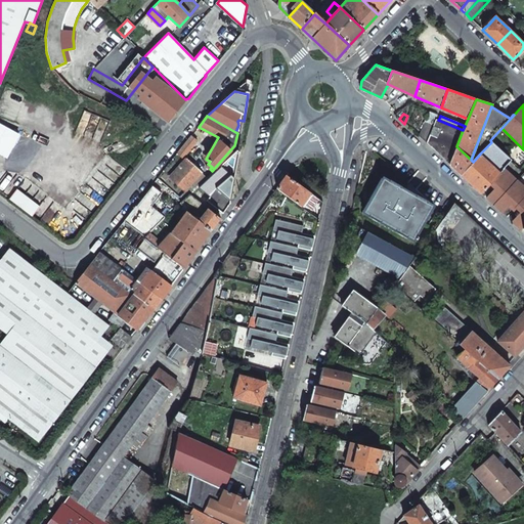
[(433,125),(426,143),(449,164),(456,146),(463,130),(438,120),(436,120),(435,119),(433,125)]
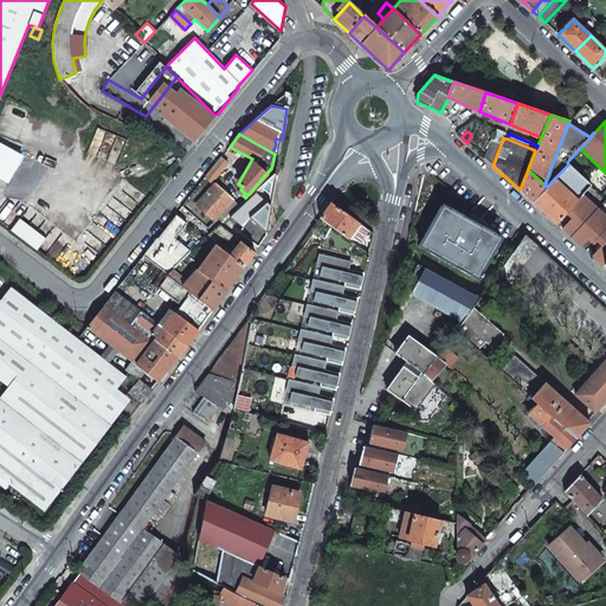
[(501,144),(491,141),(483,158),(492,166),(501,144)]
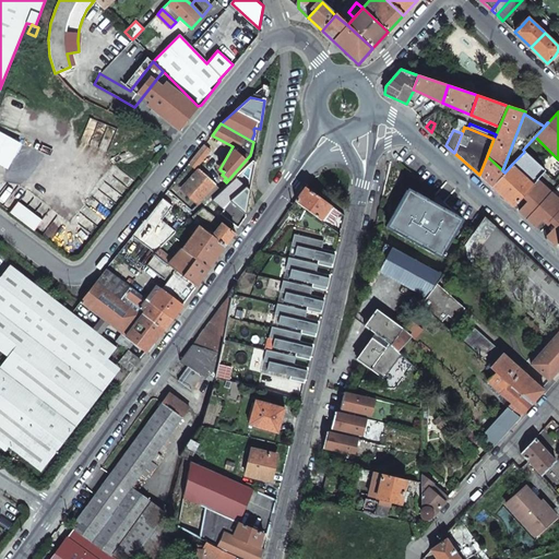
[(189,164),(195,168),(210,150),(206,147),(204,145),(189,164)]
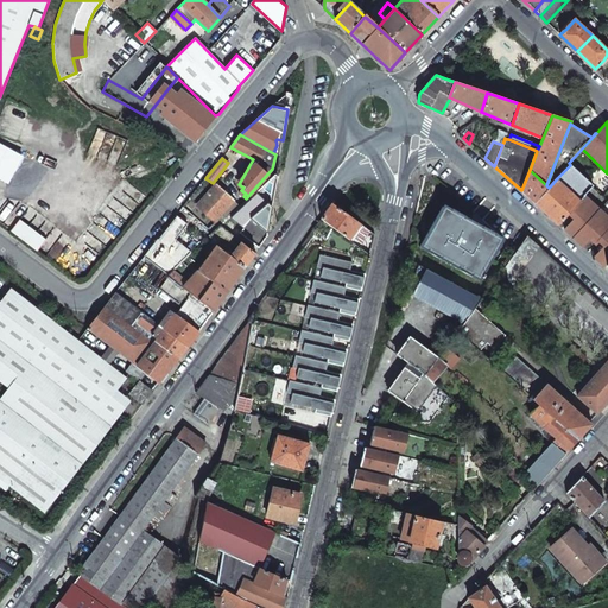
[(534,202),(558,225),(568,213),(593,185),(570,165),(557,178),(549,188),(534,202)]
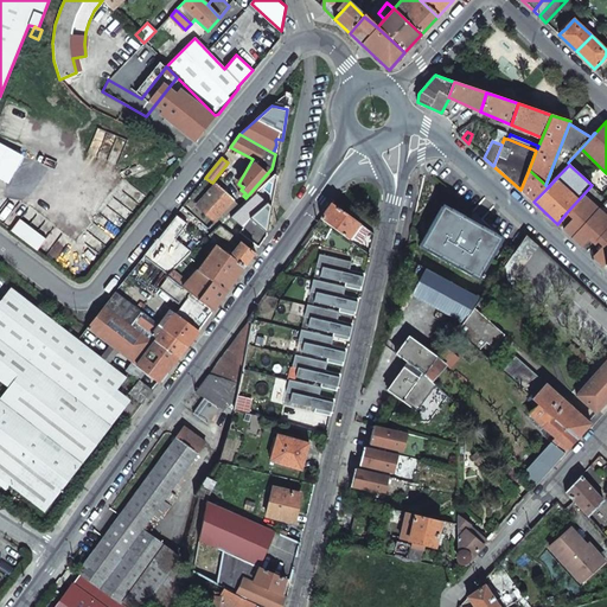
[(534,202),(548,187),(545,185),(529,170),(521,190),(534,202)]
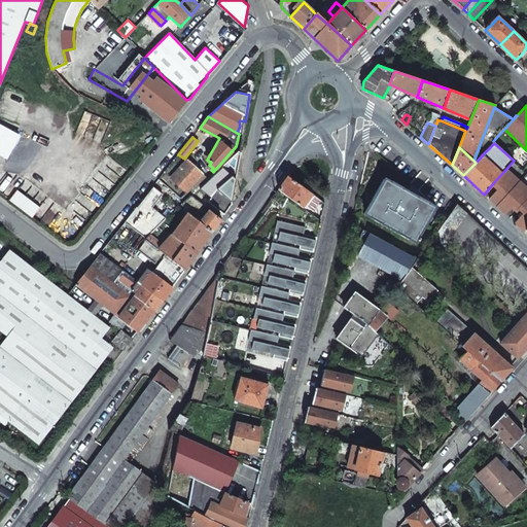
[(171,178),(186,192),(204,173),(187,160),(171,178)]
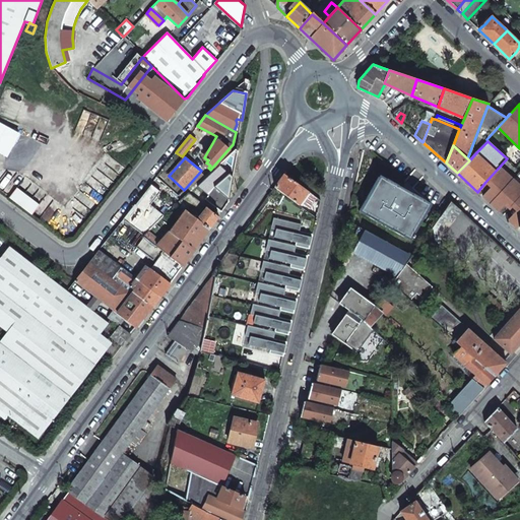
[(519,171),(507,158),(485,182),(492,187),(482,196),(498,210),(507,201),(517,210),(508,220),(517,228),(518,226),(519,224),(519,171)]
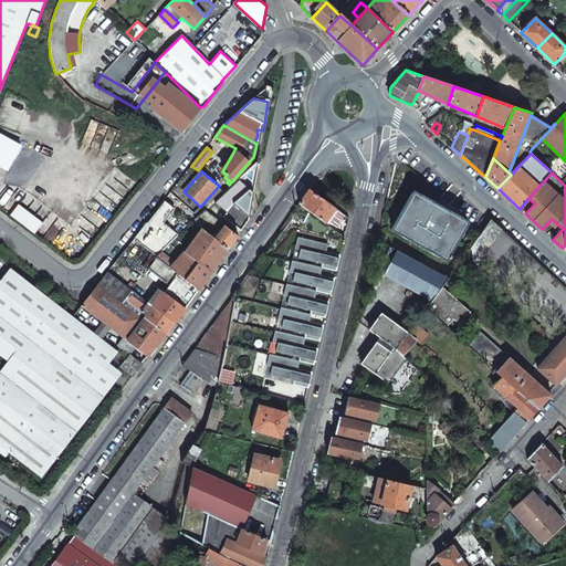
[(335,209),(308,190),(299,203),(325,223),(335,209)]
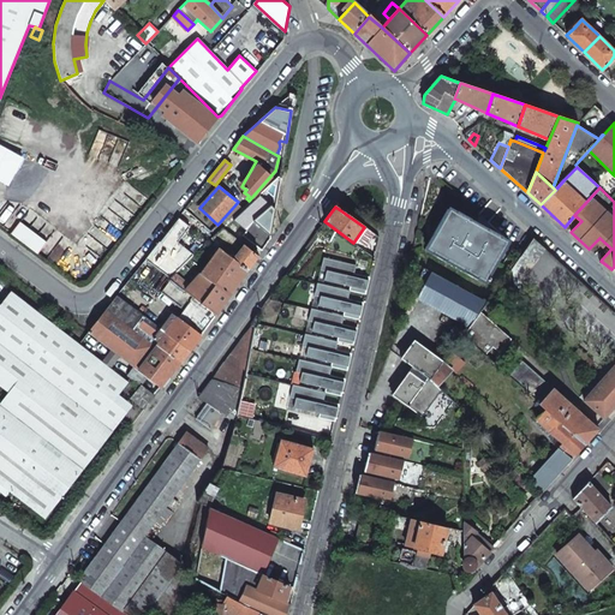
[(509,242),(449,207),(425,250),(485,284),(509,242)]
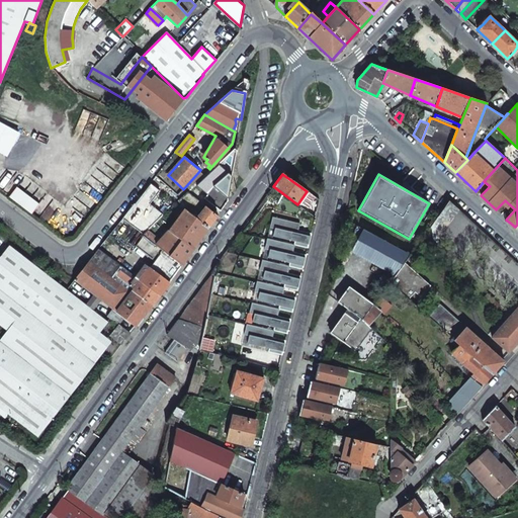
[(134,203),(144,211),(159,191),(150,183),(134,203)]
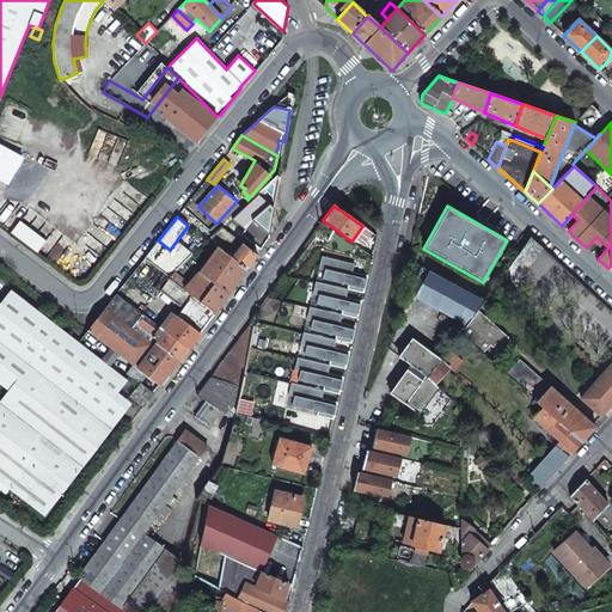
[(12,233),(37,254),(47,242),(20,222),(12,233)]
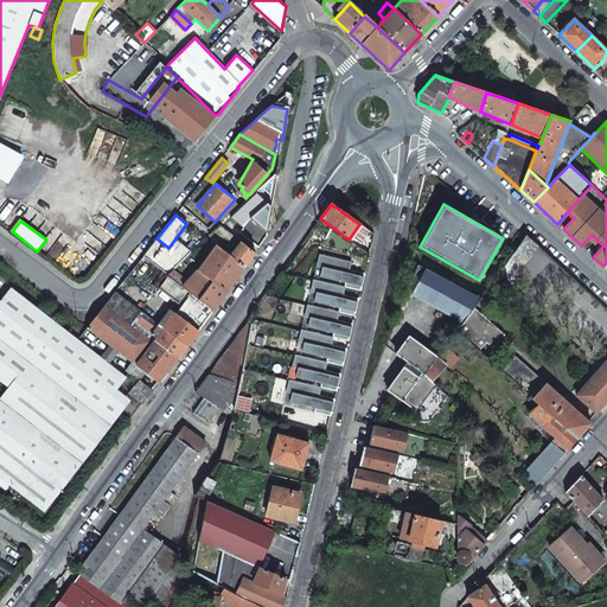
[(216,246),(187,282),(173,269),(167,274),(167,275),(167,276),(213,311),(255,251),(219,225),(209,235),(216,246)]
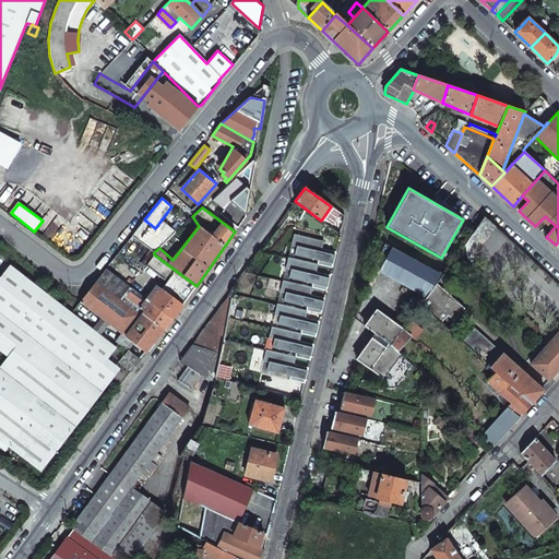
[(344,216),(336,211),(333,216),(343,224),(344,216)]
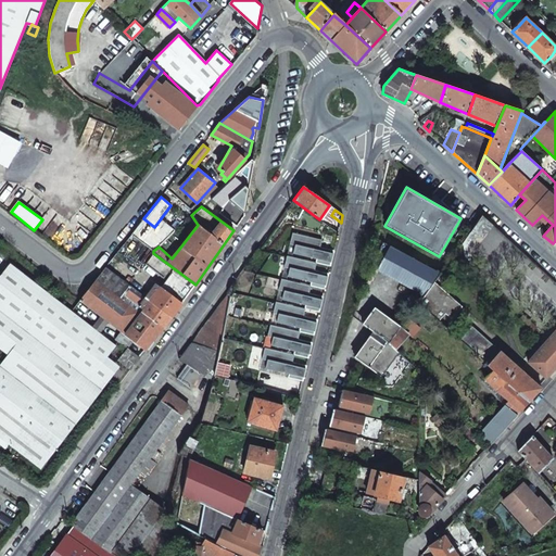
[(492,225),(482,215),(456,251),(468,260),(492,225)]
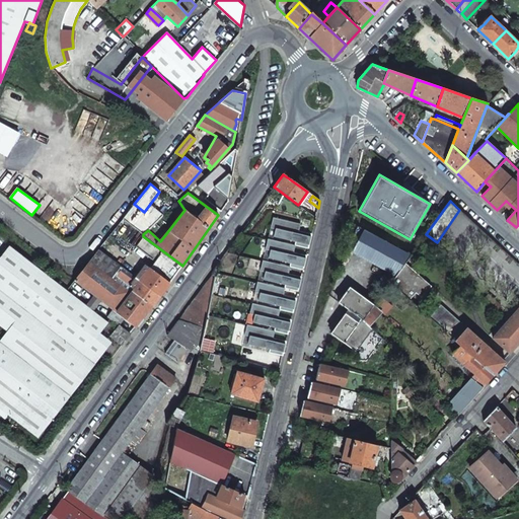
[(126,222),(143,234),(148,230),(151,226),(149,224),(147,226),(132,215),(126,222)]
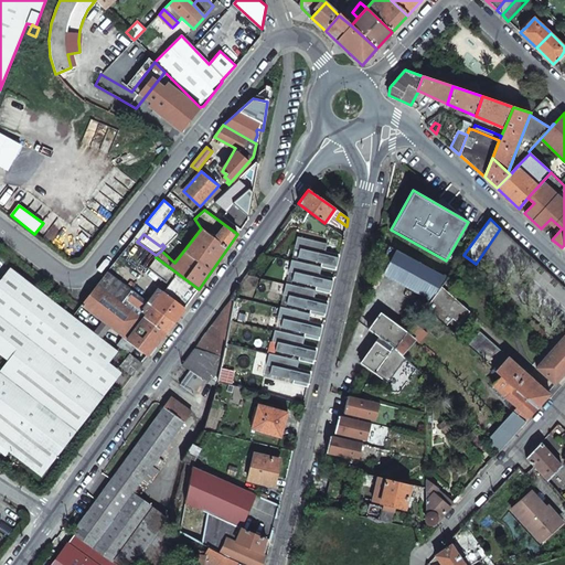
[(336,270),(339,257),(324,254),(327,243),(297,236),(294,248),(299,249),(298,257),(321,263),(320,267),(321,267),(336,270)]
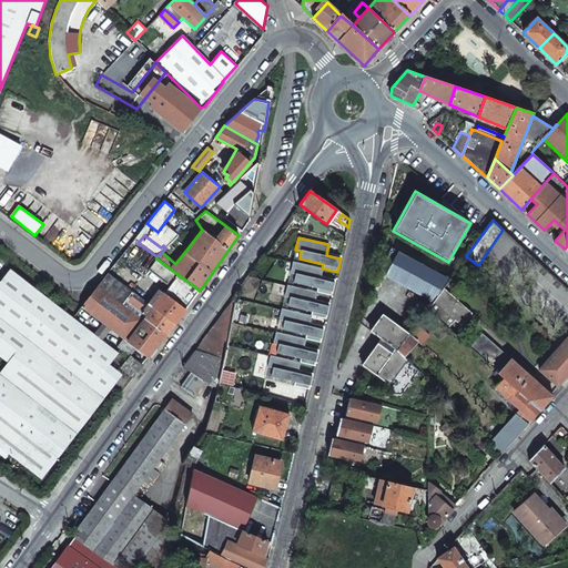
[(450,280),(398,252),(385,275),(426,297),(421,305),(428,310),(443,290),(450,280)]
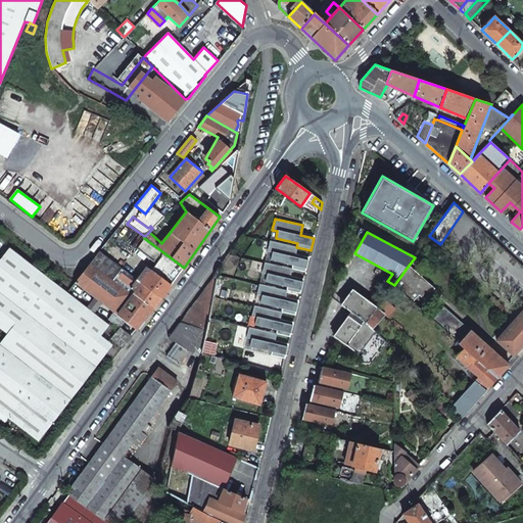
[(153,307),(184,268),(144,238),(137,248),(156,263),(141,284),(134,293),(153,307)]
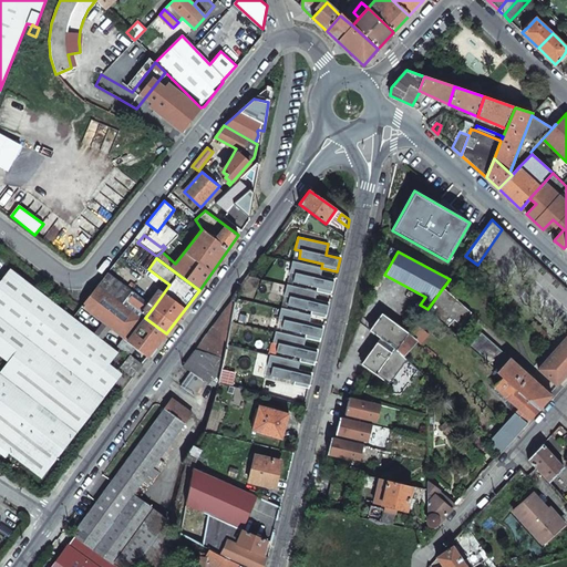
[(321,268),(292,260),(289,272),(295,274),(292,281),(317,288),(316,291),(317,291),(331,295),(334,282),(320,278),(322,268),(321,268)]
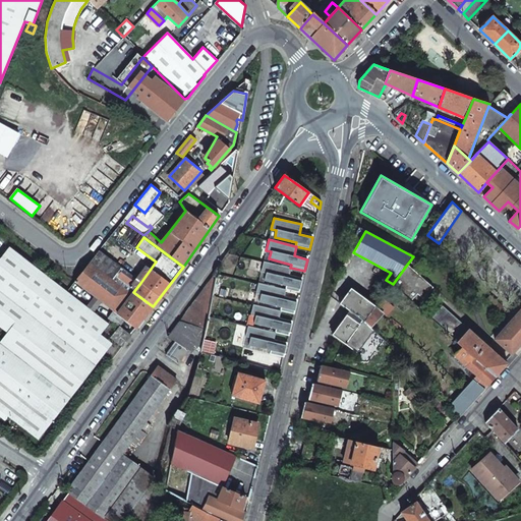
[(0,326),(7,332),(0,340),(0,415),(5,419),(8,415),(38,439),(95,365),(82,355),(96,338),(54,307),(66,291),(8,246),(0,256),(0,326)]
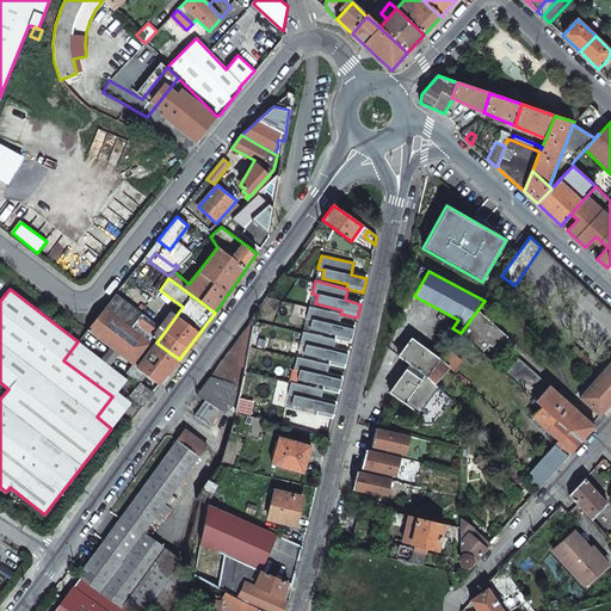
[(133,364),(137,369),(156,343),(165,332),(116,294),(87,331),(133,364)]
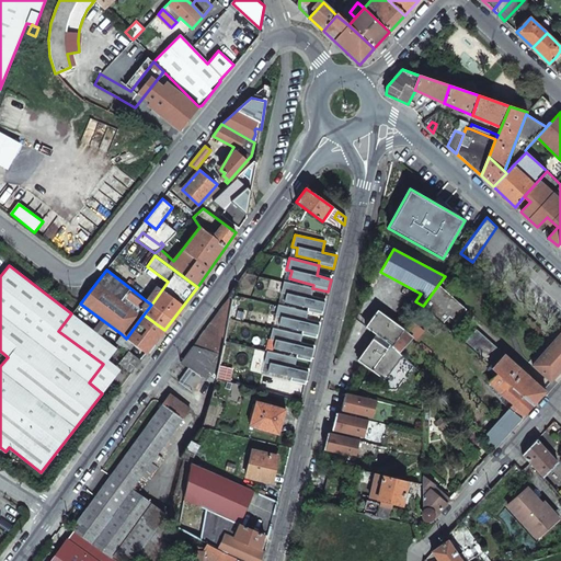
[(311,299),(313,288),(312,288),(284,282),(281,293),(286,294),(284,302),(308,308),(307,311),(308,311),(322,315),(325,302),(311,299)]
